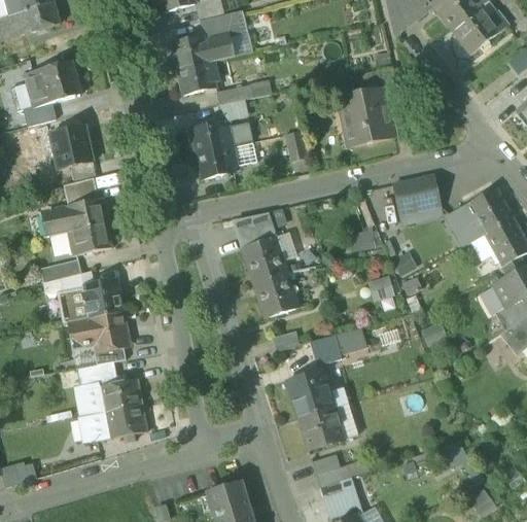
[(4,0),(8,14),(54,1),(54,0),(4,0)]
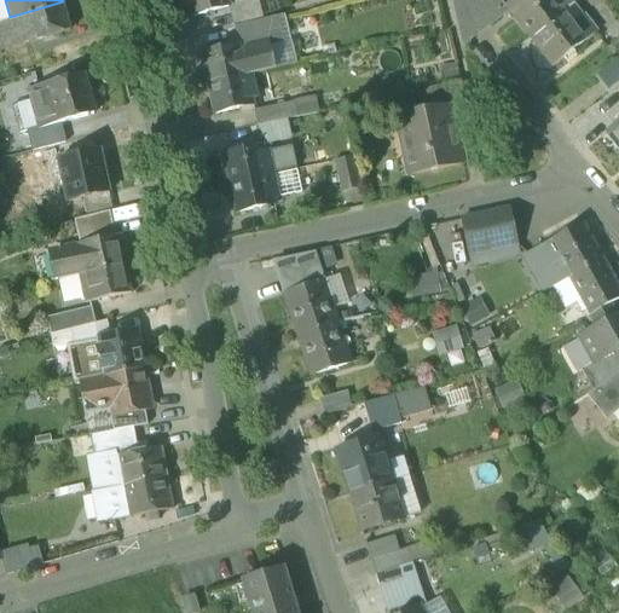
[(187,0),(192,13),(231,3),(230,0),(187,0)]
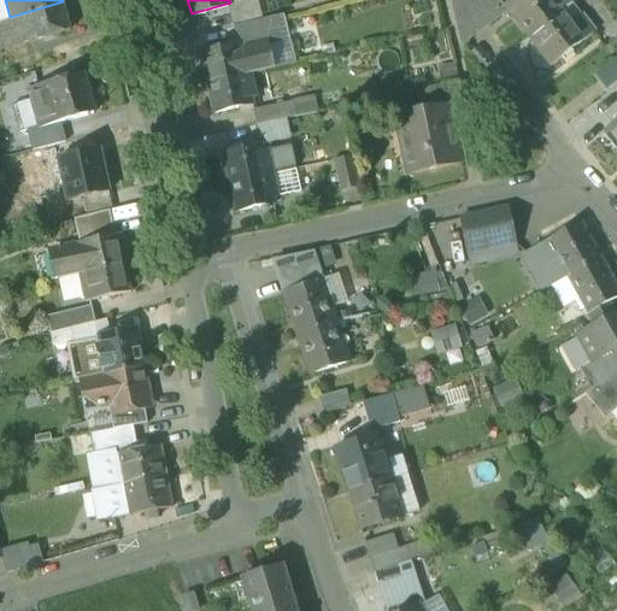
[(230,3),(233,22),(262,15),(260,12),(258,0),(229,0),(230,3)]
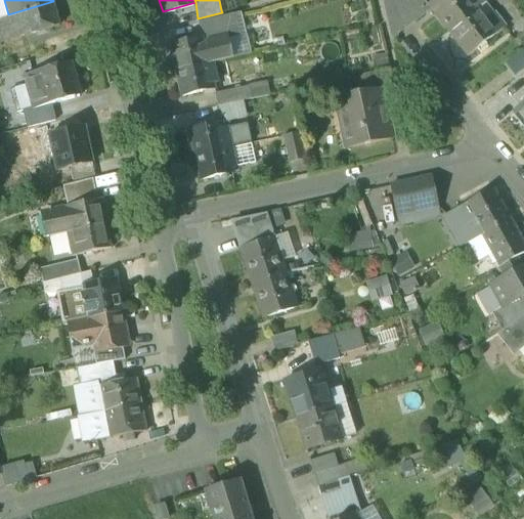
[(219,0),(221,10),(236,6),(234,0),(219,0)]
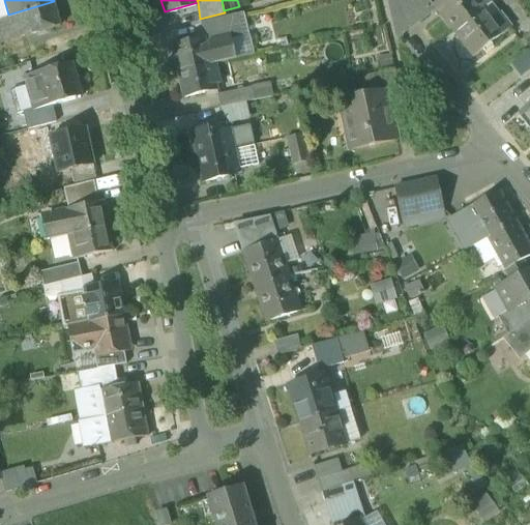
[(388,0),(396,34),(431,8),(423,0),(388,0)]
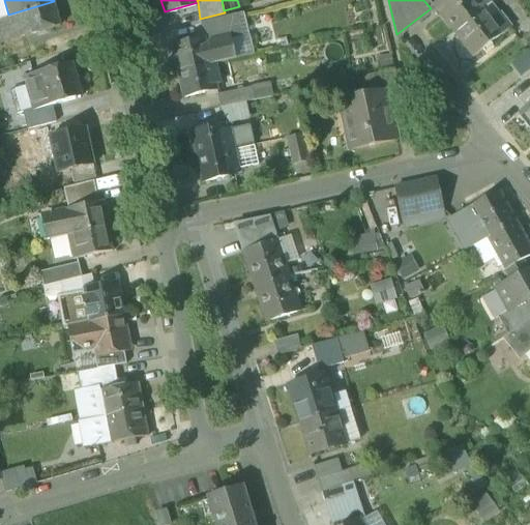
[(481,6),(476,0),(439,0),(435,3),(453,28),(481,6)]
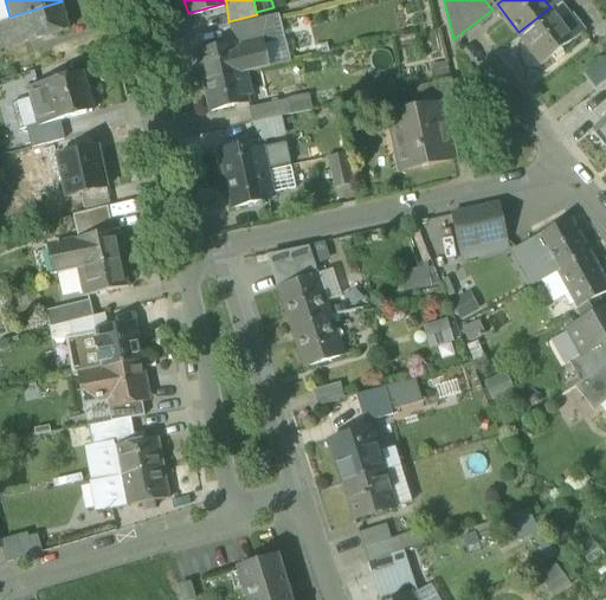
[(561,20),(572,12),(562,0),(560,0),(550,7),(552,7),(561,20)]
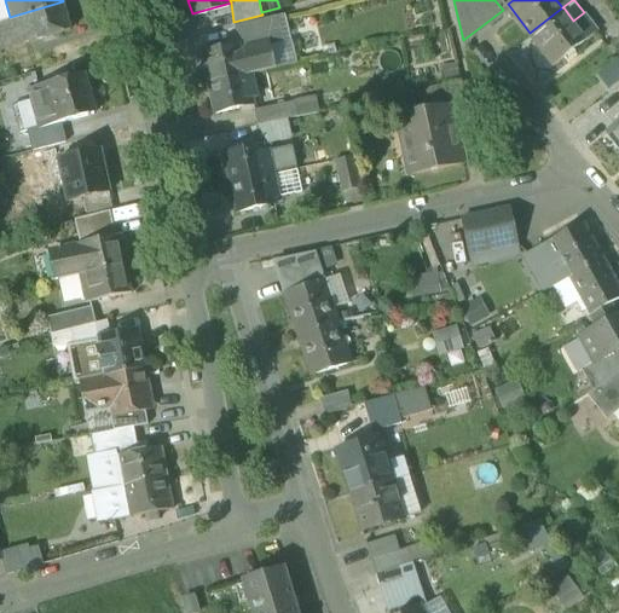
[(70,25),(63,1),(10,17),(0,19),(0,27),(5,44),(70,25)]
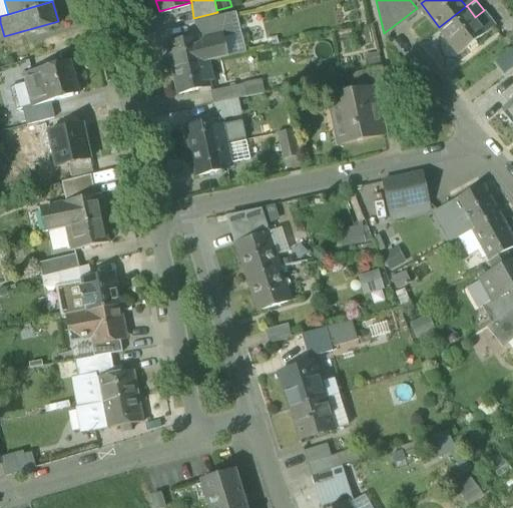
[(467,6),(466,6),(439,27),(458,51),(494,23),(484,10),(475,17),(467,6)]
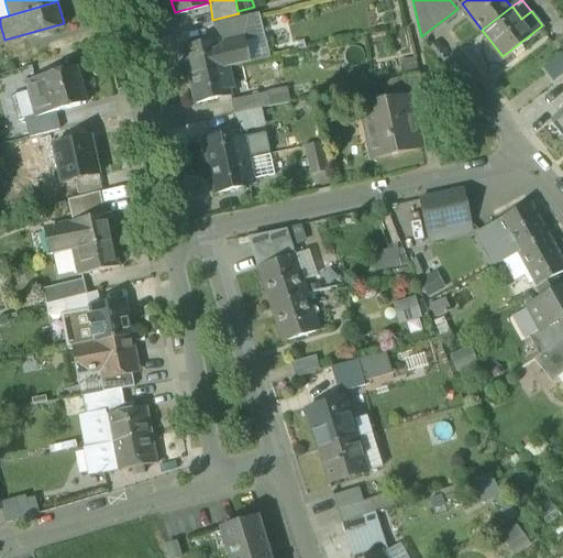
[(258,8),(251,10),(257,36),(244,40),(249,59),(269,55),(258,8)]
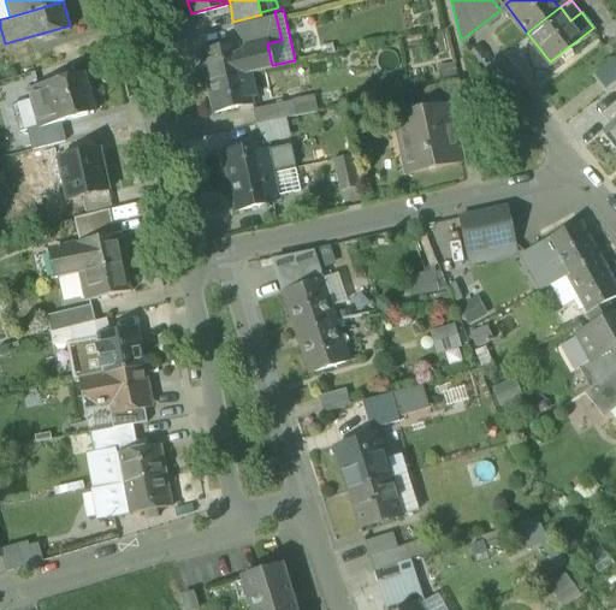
[(274,11),(261,15),(232,22),(237,41),(238,42),(240,41),(241,48),(267,41),(267,43),(282,40),(274,11)]
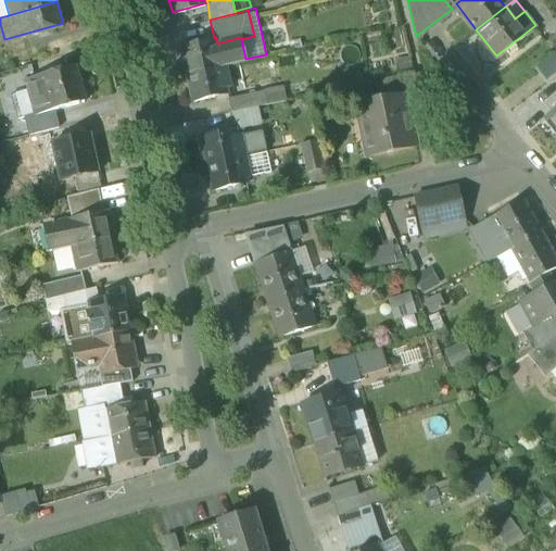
[(186,72),(188,72),(228,63),(245,59),(241,39),(241,37),(217,44),(216,37),(215,38),(214,37),(179,45),(186,72)]
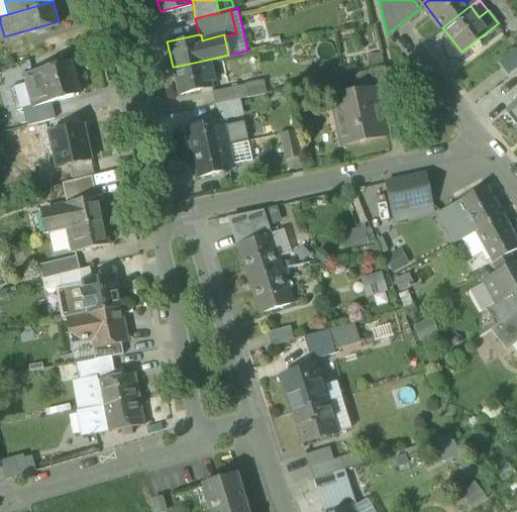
[(507,73),(516,66),(516,65),(516,44),(497,61),(507,73)]
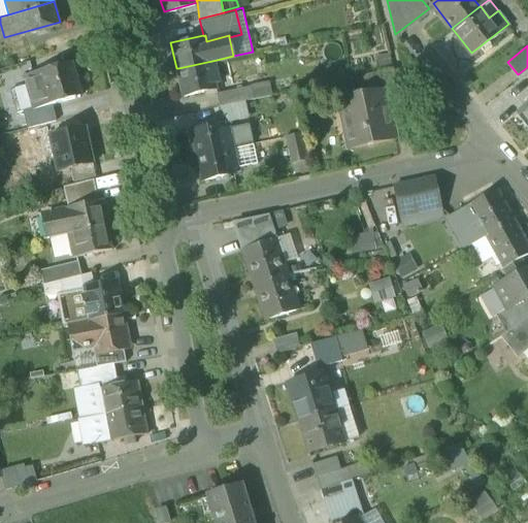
[(222,79),(217,60),(178,68),(184,93),(218,86),(217,80),(222,79)]
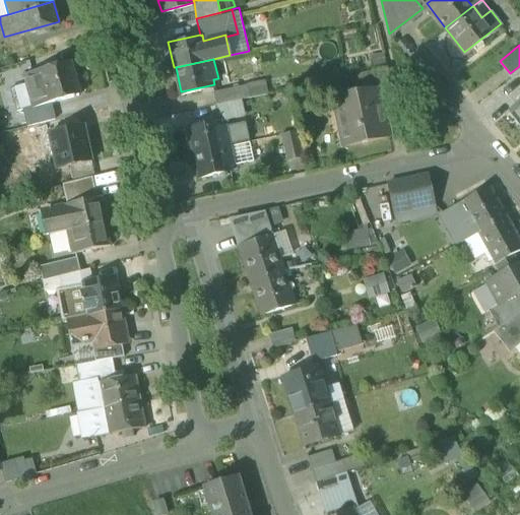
[(31,104),(33,106),(49,101),(77,92),(68,60),(22,72),(25,80),(27,89),(31,104)]
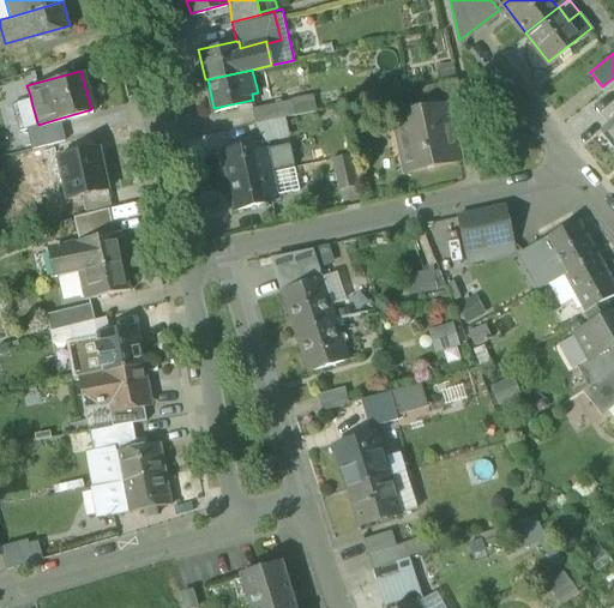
[(445,100),(449,110),(465,107),(457,77),(441,80),(445,100)]
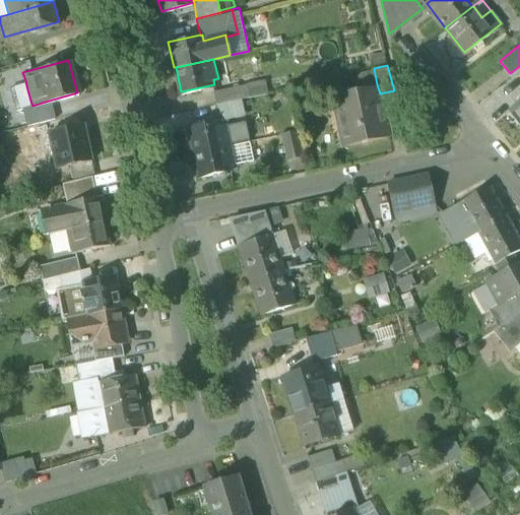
[(265,77),(247,81),(250,94),(268,90),(265,77)]
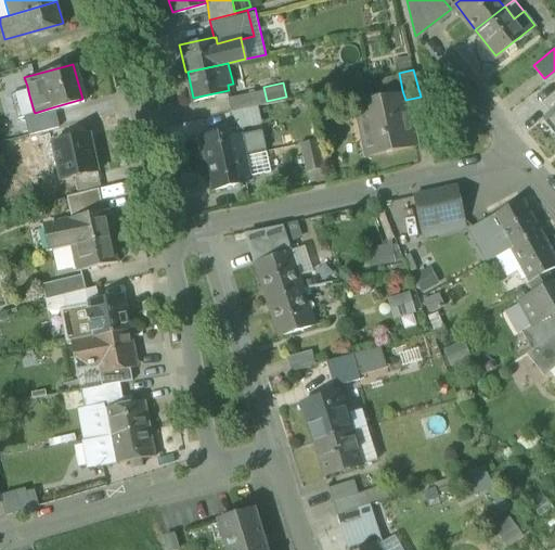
[(29,96),(27,86),(11,90),(18,116),(23,114),(34,111),(29,96)]
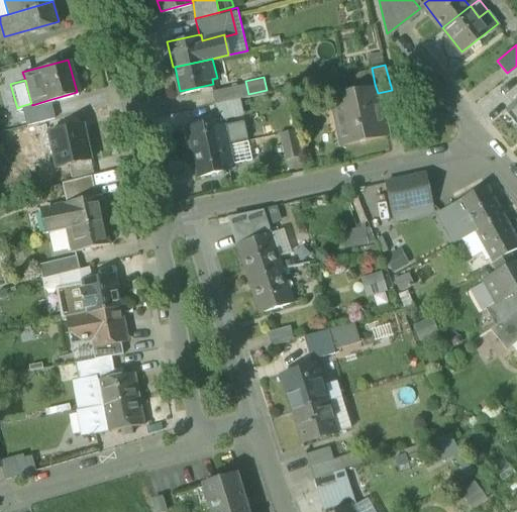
[(212,88),(215,101),(244,95),(248,94),(245,81),(212,88)]
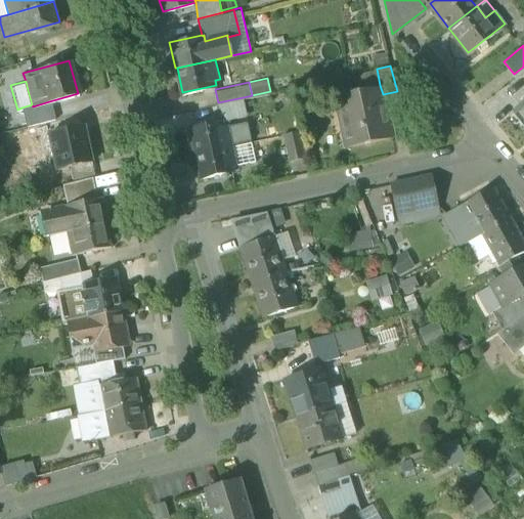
[(336,95),(347,144),(391,134),(383,94),(380,85),(336,95)]
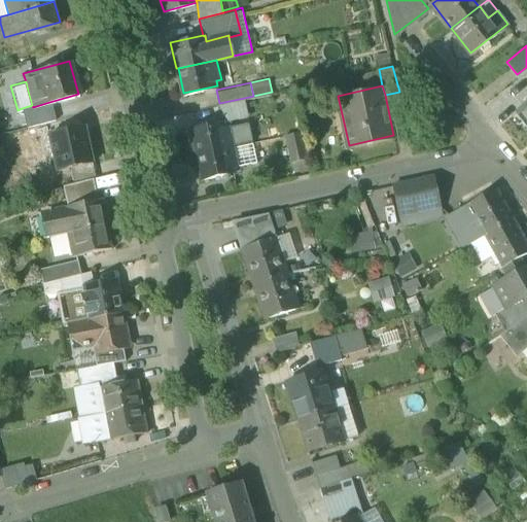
[(249,97),(219,103),(223,120),(224,120),(253,113),(249,97)]
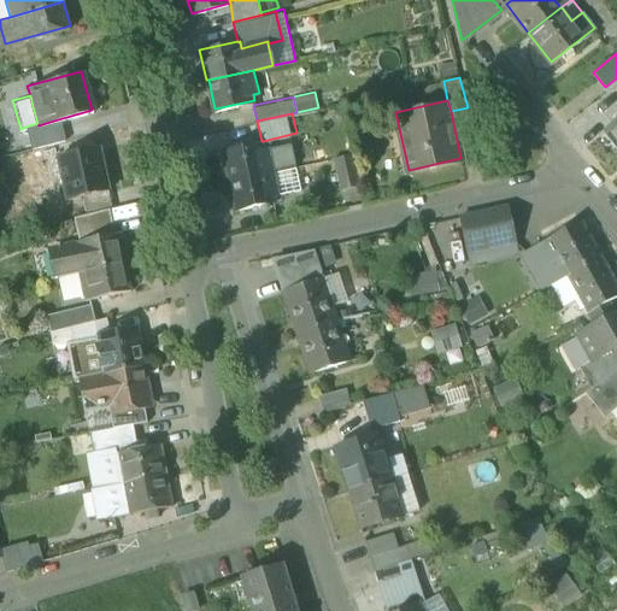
[(616,117),(605,127),(616,141),(616,117)]
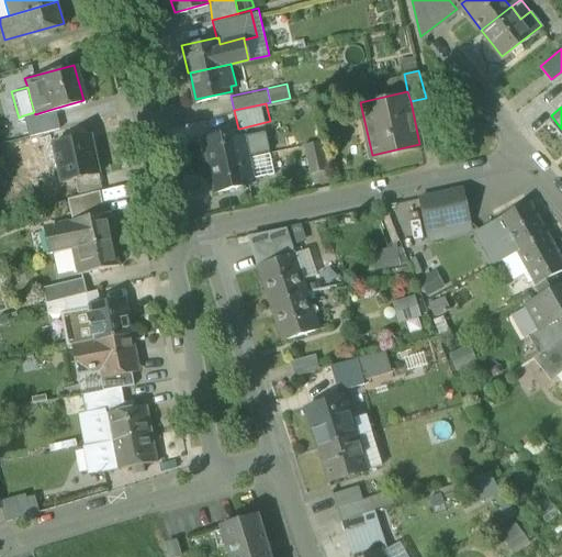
[(23,115),(29,134),(57,127),(53,109),(35,114),(34,112),(23,115)]
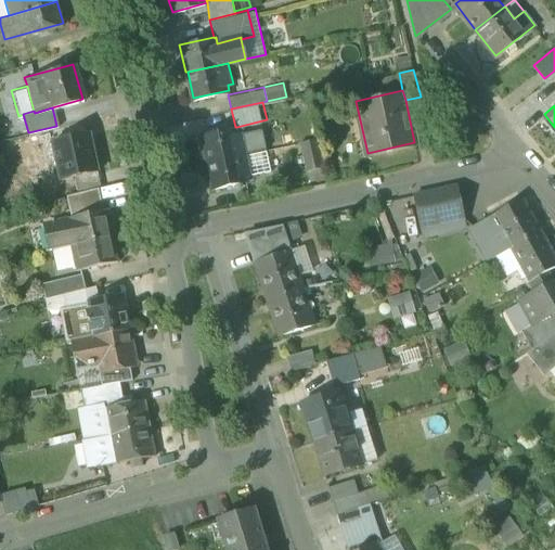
[(199,135),(206,161),(245,152),(241,131),(237,132),(236,127),(235,127),(199,135)]
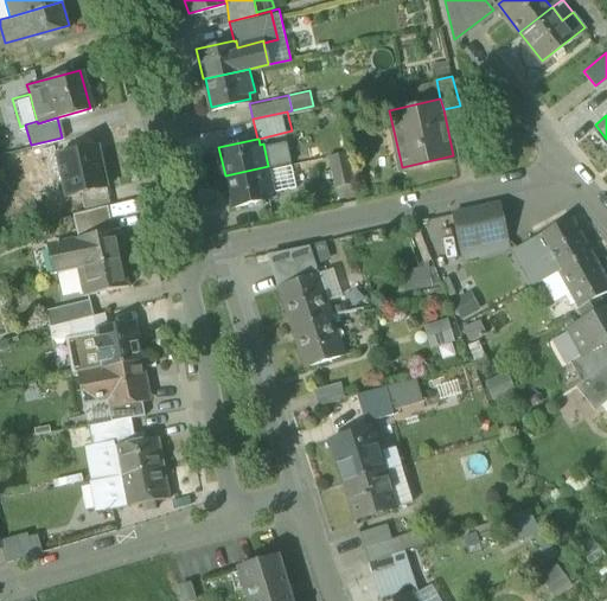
[(286,139),(263,144),(268,166),(291,161),(286,139)]
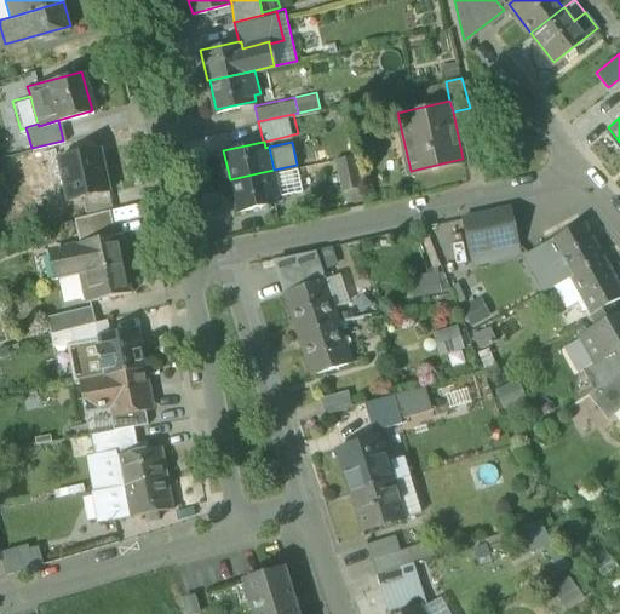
[(62,177),(67,199),(84,195),(109,189),(101,147),(58,156),(62,177)]
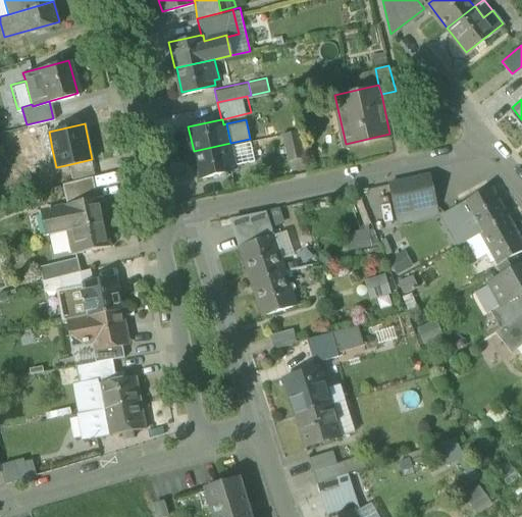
[(283,133),(289,157),(303,154),(298,130),(283,133)]
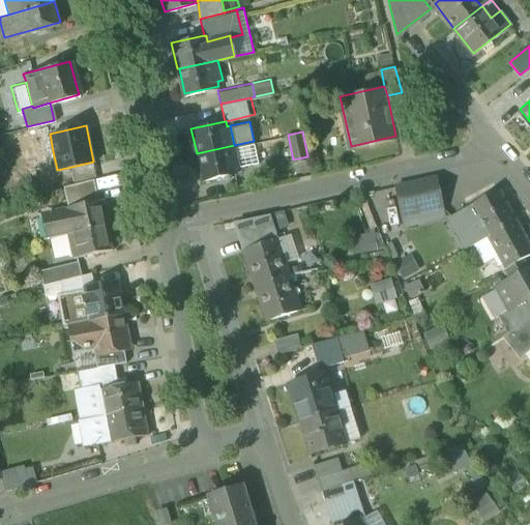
[(37,174),(57,170),(50,134),(29,138),(37,174)]
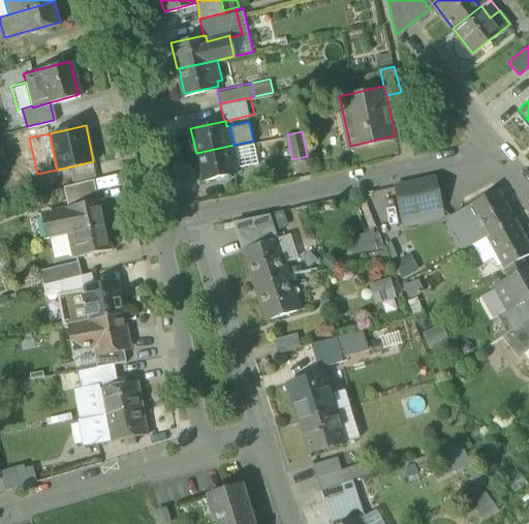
[(20,158),(27,157),(23,140),(17,141),(20,158)]
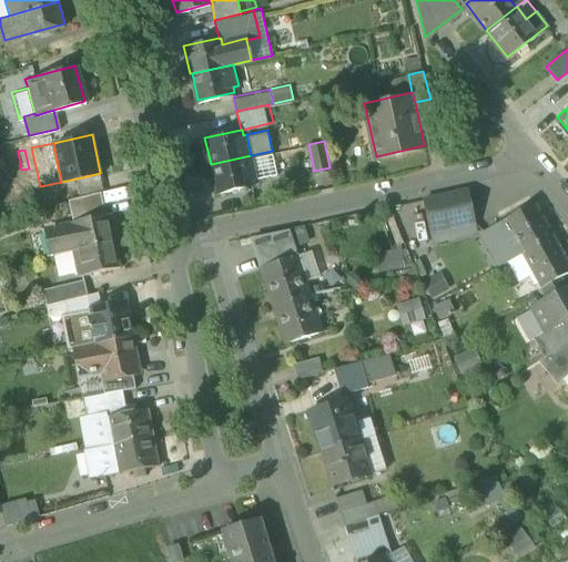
[(272,151),(251,155),(256,177),(276,173),(272,151)]
